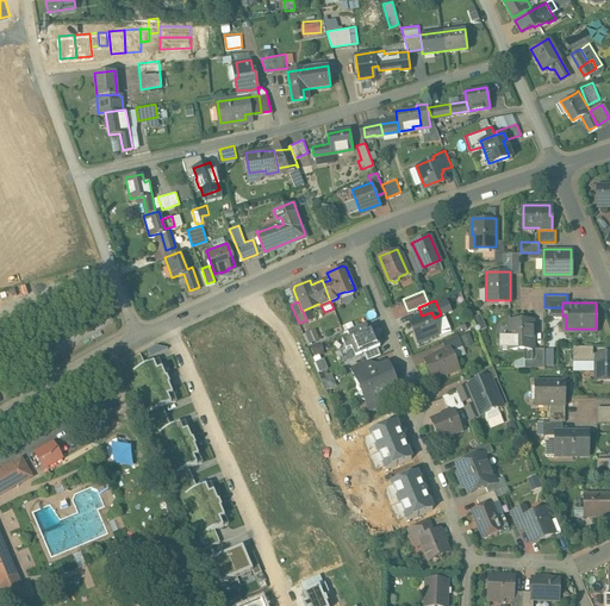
[(422,316),(412,319),(416,329),(412,330),(417,341),(440,331),(434,318),(431,312),(422,316)]
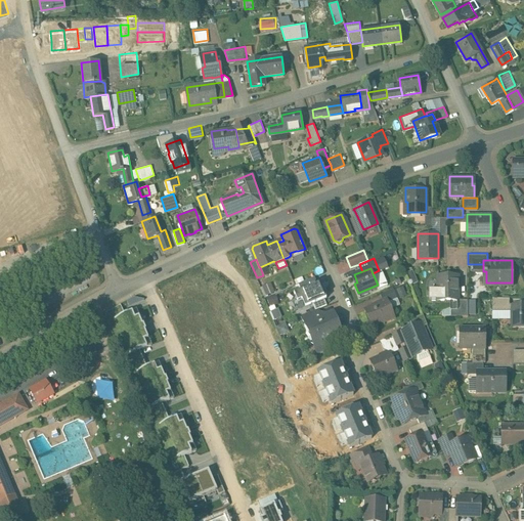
[(379,270),(373,273),(378,285),(378,287),(387,283),(381,269),(379,270)]
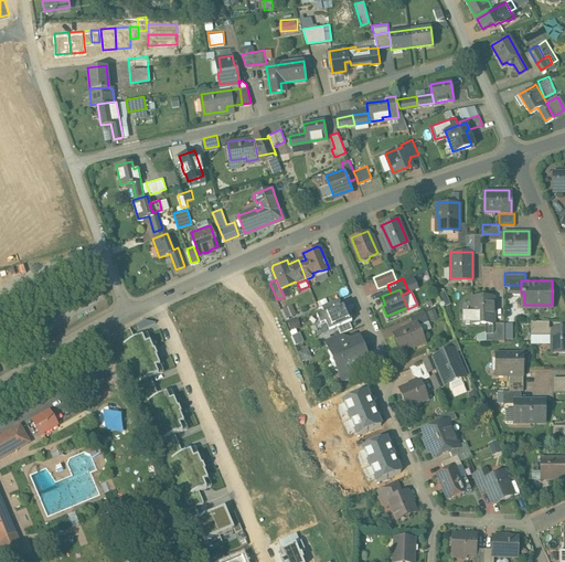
[(493,295),(471,295),(471,322),(486,322),(493,322),(493,321),(493,295)]
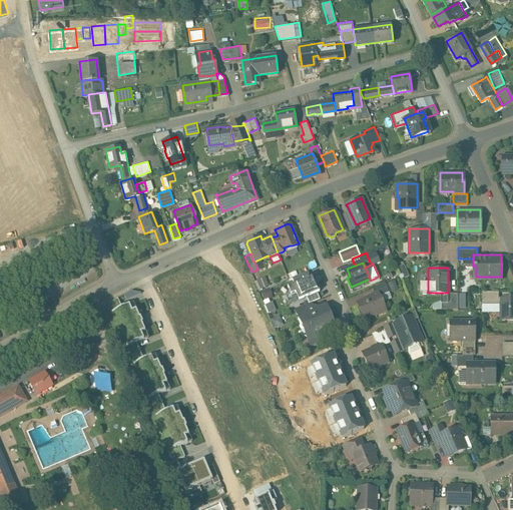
[(308,270),(292,277),(297,290),(296,293),(299,300),(320,291),(316,281),(310,279),(311,276),(308,270)]
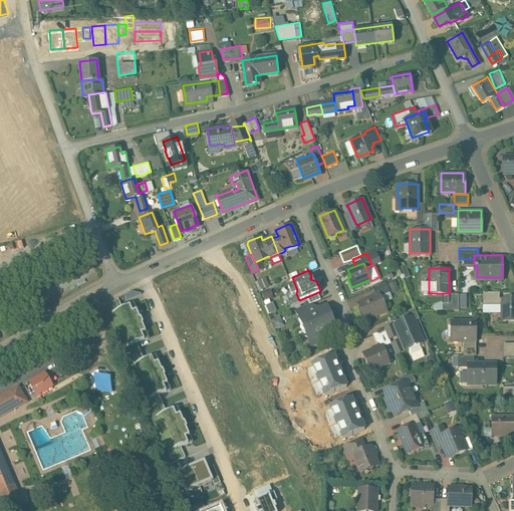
[(266,275),(256,279),(259,288),(269,284),(266,275)]
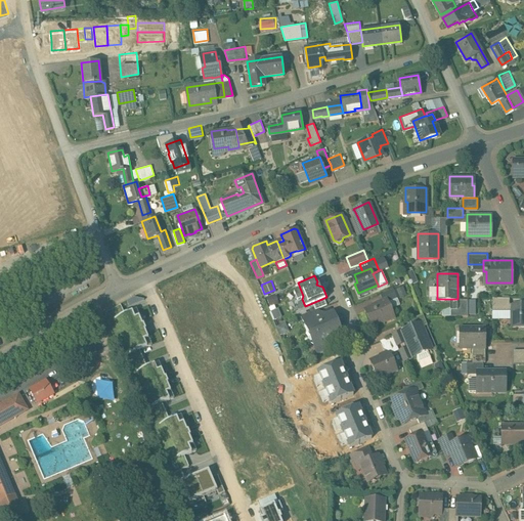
[(403,285),(397,288),(400,294),(406,291),(403,285)]
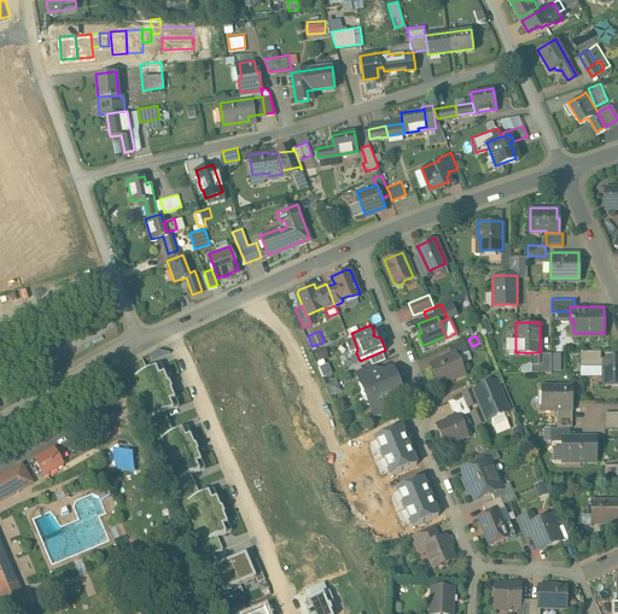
[(464,339),(448,345),(452,352),(455,351),(456,355),(468,350),(464,339)]
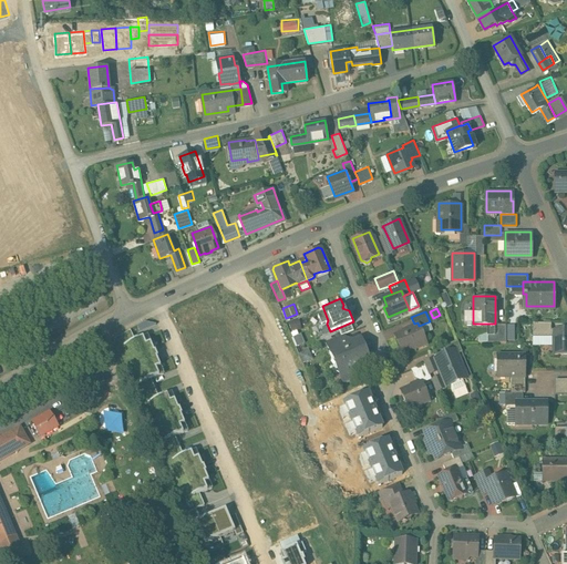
[(291,328),(301,326),(299,318),(289,320),(291,328)]
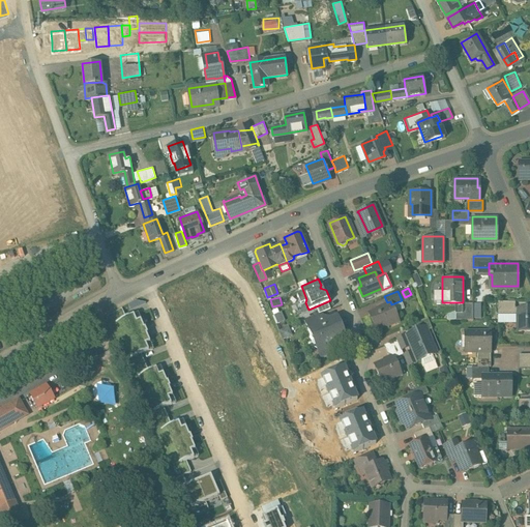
[(387,302),(377,306),(377,309),(370,312),(376,327),(387,322),(388,319),(396,316),(391,304),(390,301),(387,302)]
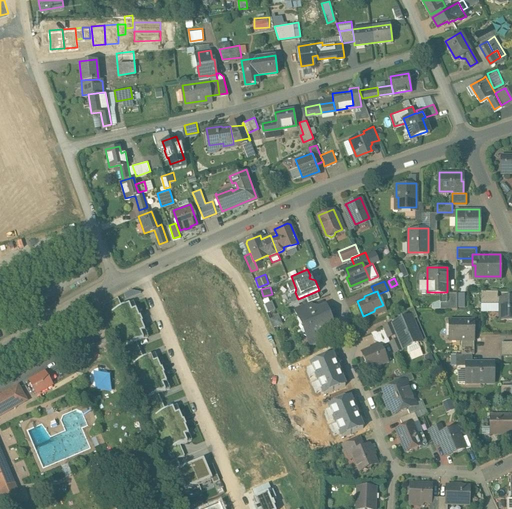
[(457,291),(447,291),(447,292),(440,292),(440,307),(457,307),(457,291)]
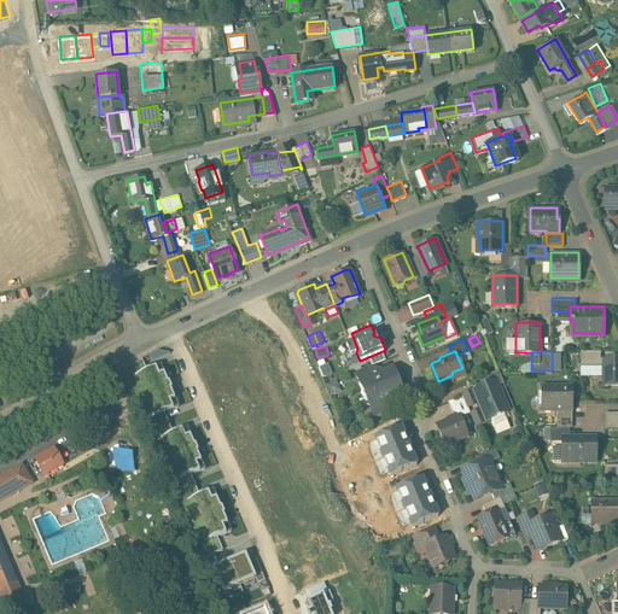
[(222,548),(217,534),(205,539),(187,498),(199,493),(191,472),(179,478),(161,436),(173,431),(164,410),(152,415),(135,374),(146,369),(141,357),(124,366),(124,370),(203,556),(214,551),(222,548)]
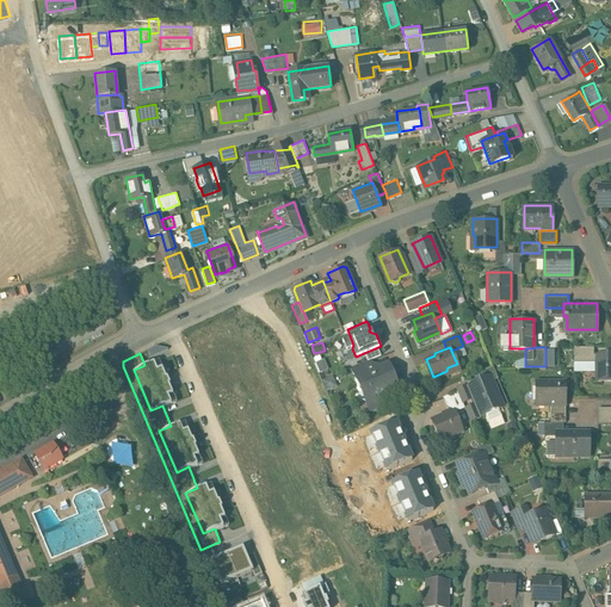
[(610,353),(597,353),(597,379),(610,378),(610,353)]
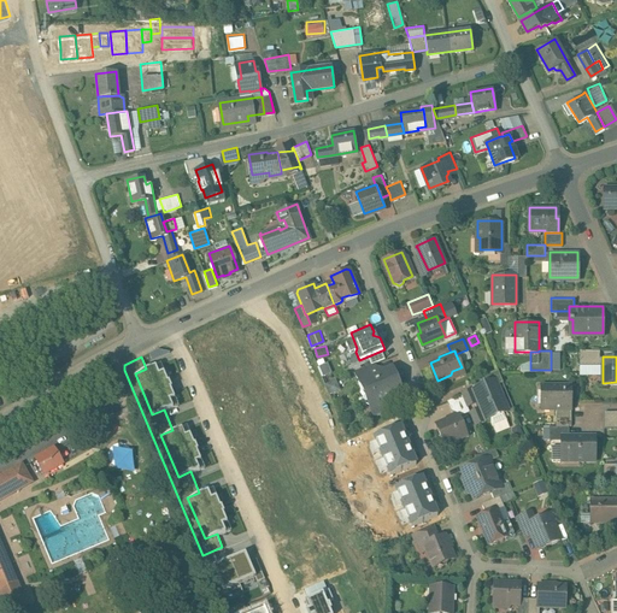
[(323,373),(331,370),(328,360),(319,364),(323,373)]
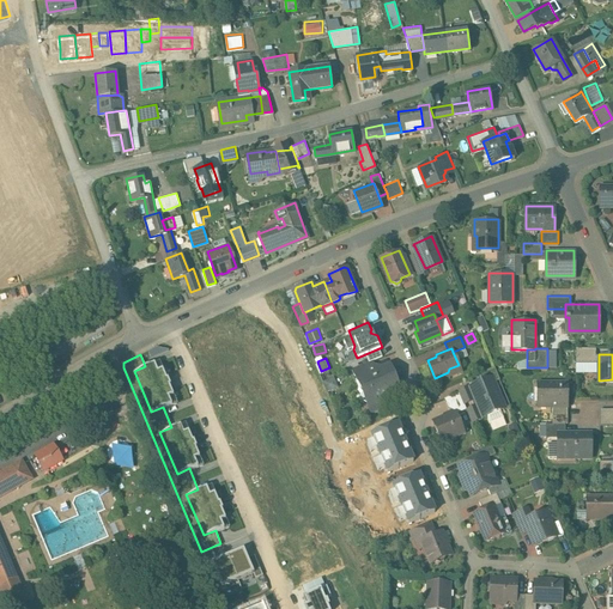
[(372,359),(352,367),(356,377),(378,367),(375,366),(372,359)]
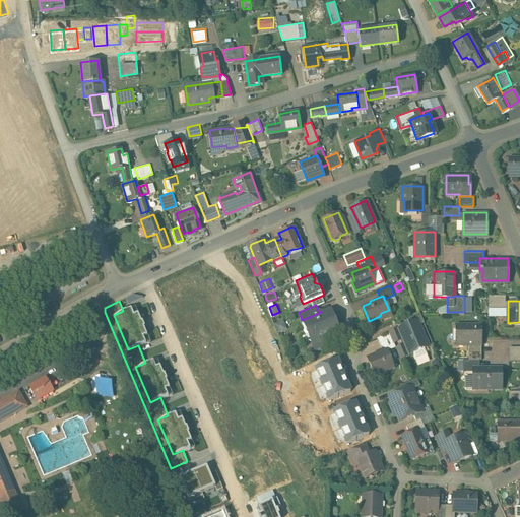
[(146,334),(137,312),(133,314),(131,308),(123,311),(114,315),(128,349),(138,345),(145,342),(142,335),(146,334)]
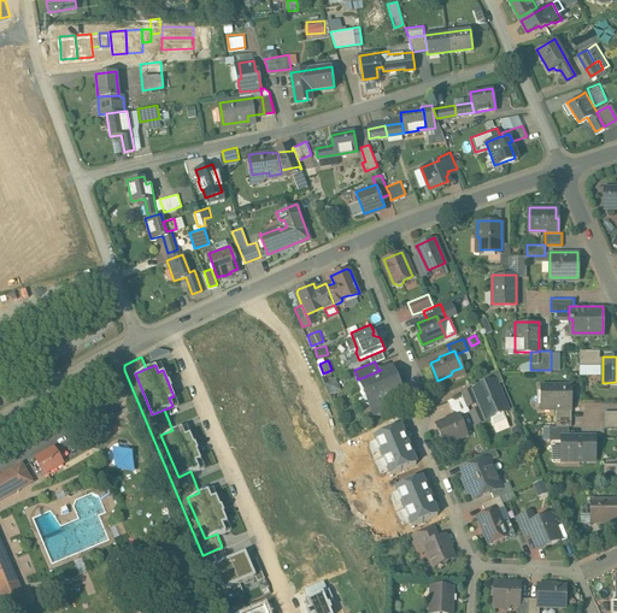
[(381,370),(358,379),(369,404),(387,398),(403,390),(393,369),(383,372),(382,370),(381,370)]
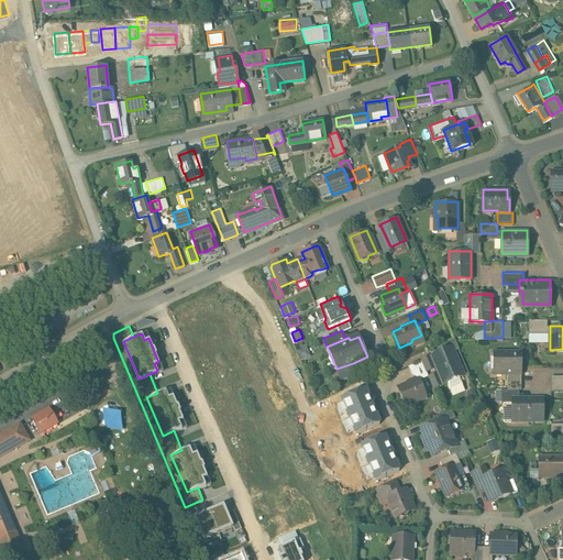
[(454,337),(440,342),(444,350),(451,347),(452,350),(459,348),(454,337)]
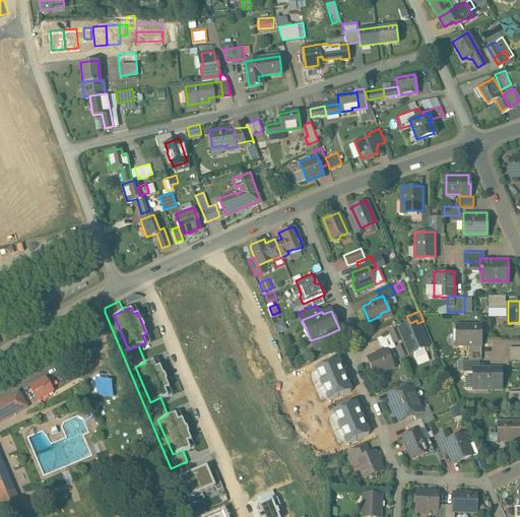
[(410,323),(399,327),(402,336),(400,337),(403,344),(401,345),(401,344),(396,347),(400,357),(428,345),(417,323),(416,320),(410,323)]
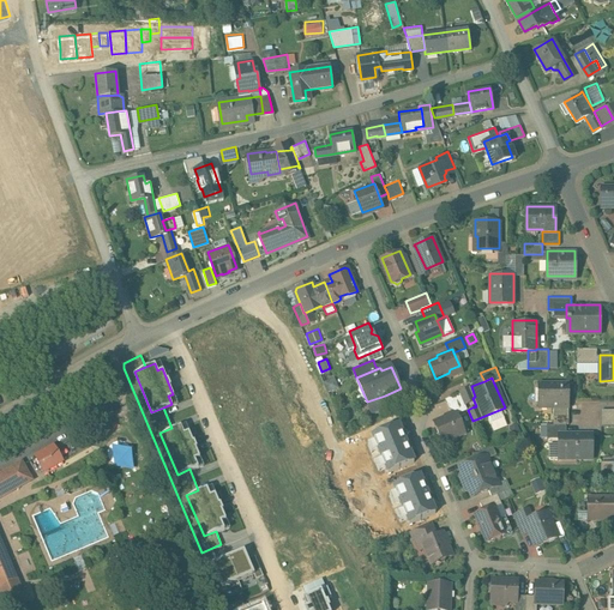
[(569,381),(537,381),(539,405),(553,405),(569,405),(569,381)]
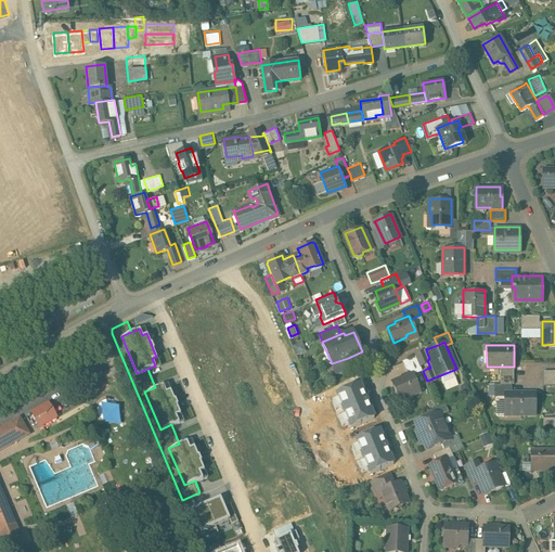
[(424,351),(416,355),(421,363),(427,360),(424,351)]
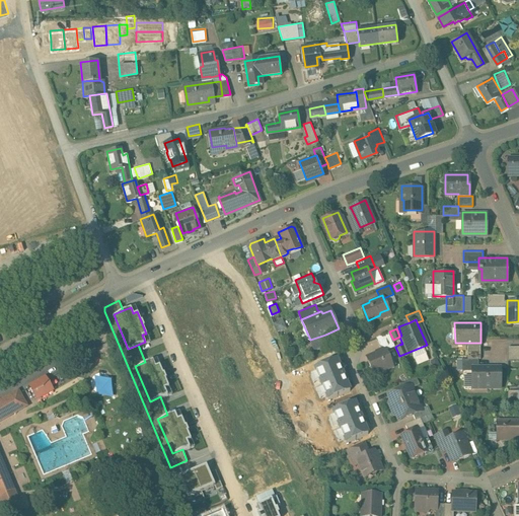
[(389,330),(376,337),(379,344),(384,346),(385,348),(384,345),(392,341),(394,346),(389,330)]
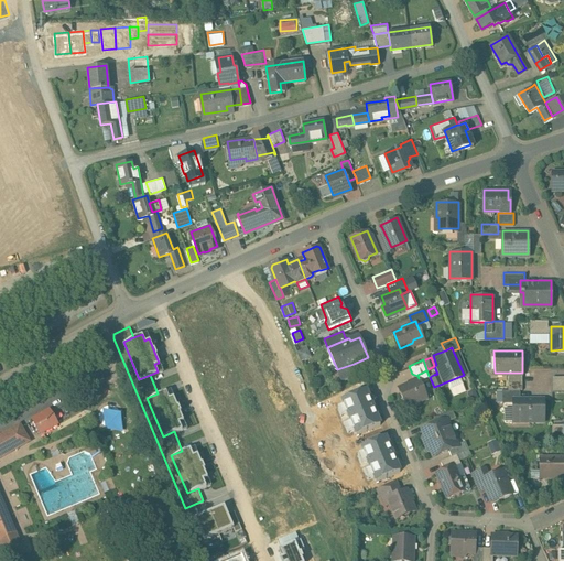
[(220,365),(225,375),(236,370),(231,360),(220,365)]
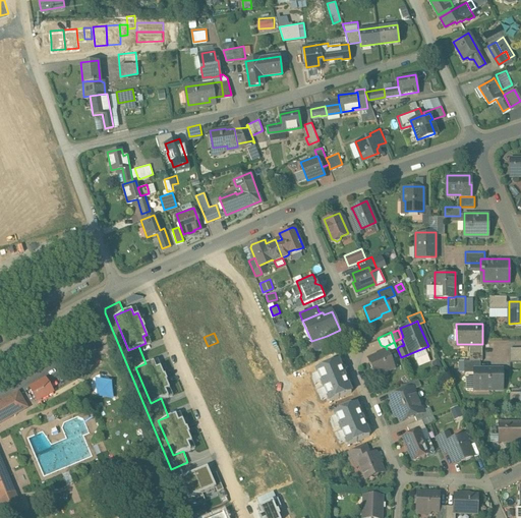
[(330,343),(327,336),(311,341),(314,349),(330,343)]
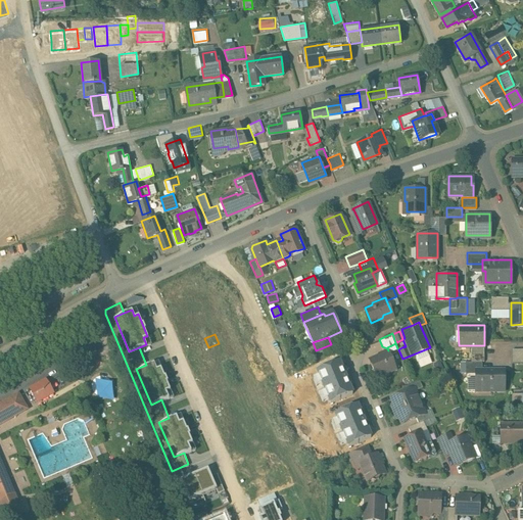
[(219,343),(208,347),(210,352),(221,347),(219,343)]
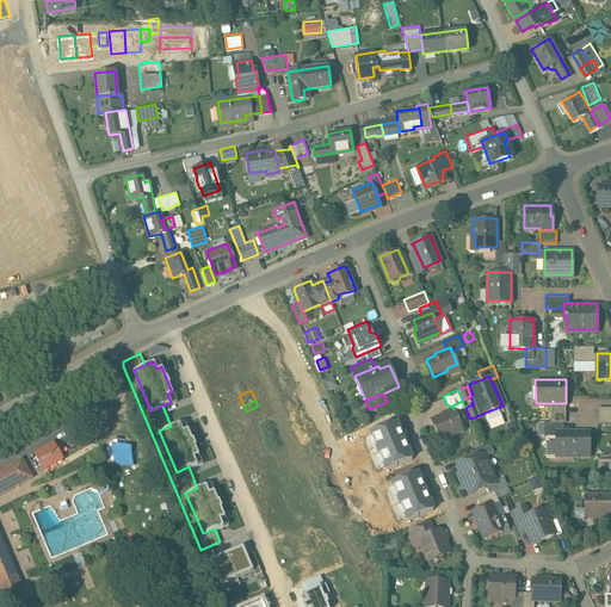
[(454,409),(450,412),(448,410),(443,413),(443,414),(443,415),(442,419),(433,422),(440,439),(462,429),(455,410),(464,407),(462,401),(452,406),(454,409)]
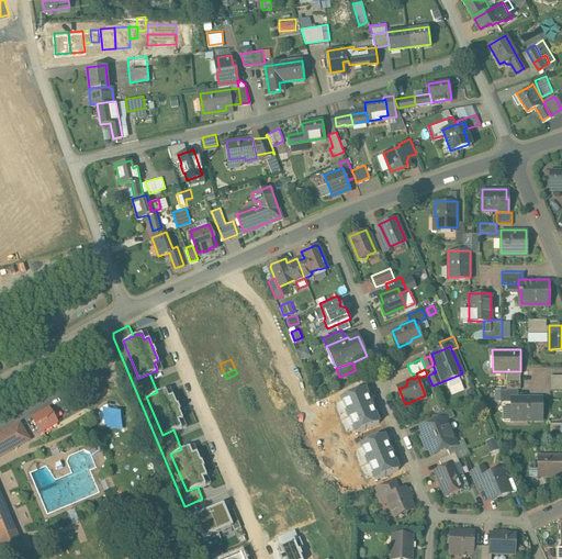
[(520,371),(506,371),(506,387),(518,387),(520,387),(520,371)]
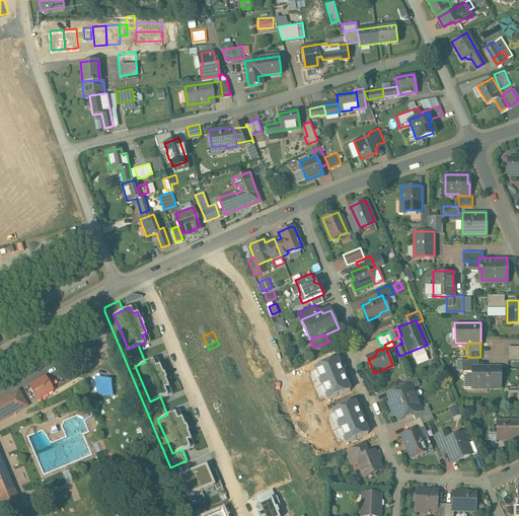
[(508,358),(518,357),(518,344),(508,344),(508,358)]
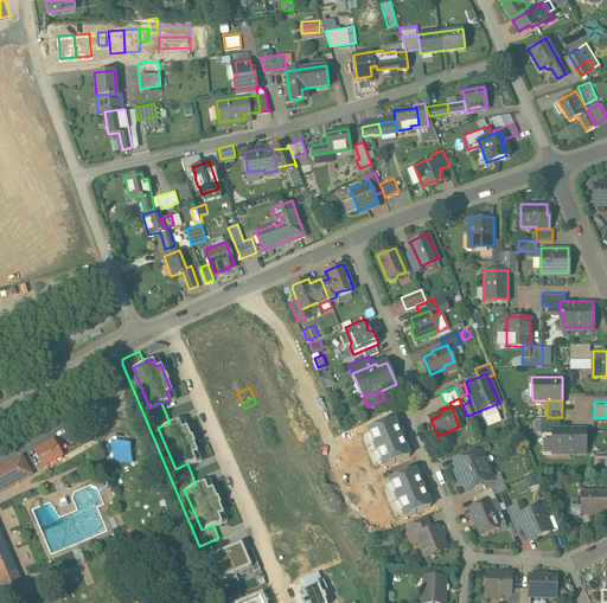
[(547,417),(541,417),(541,431),(542,431),(542,428),(554,428),(554,427),(560,427),(560,417),(547,417)]
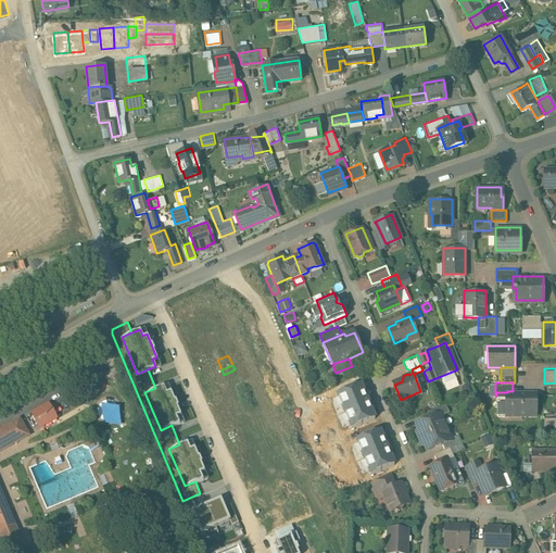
[(337,393),(350,427),(375,416),(361,384),(337,393)]
